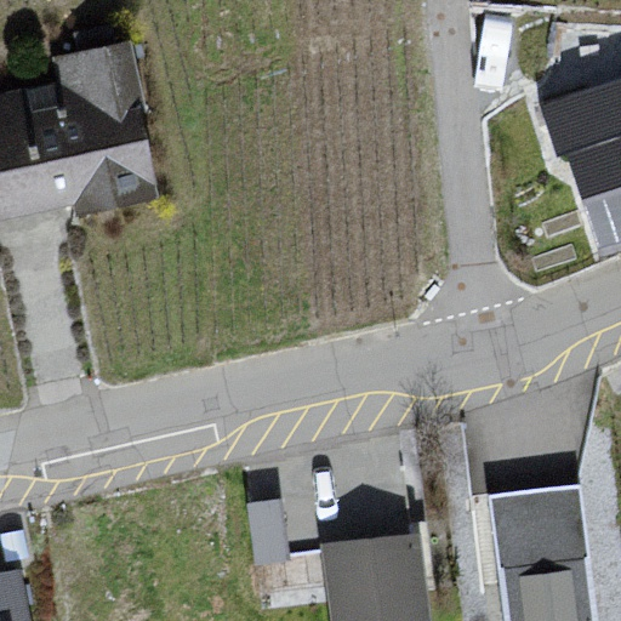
[(40,86),(0,92),(0,224),(158,197),(129,43),(53,57),(40,86)]
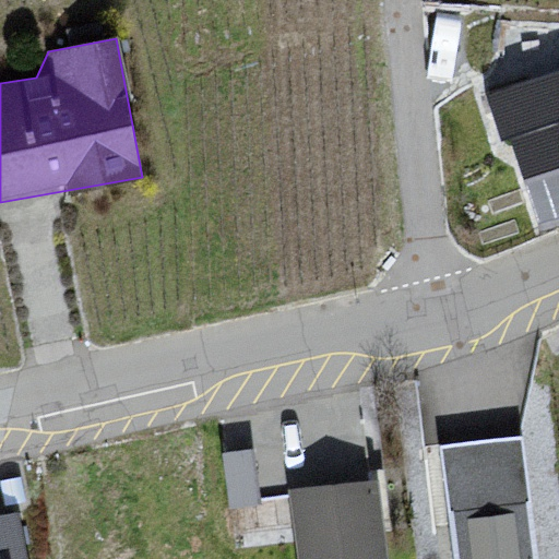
[(558,72),(488,95),(502,138),(508,135),(536,224),(558,216),(558,72)]
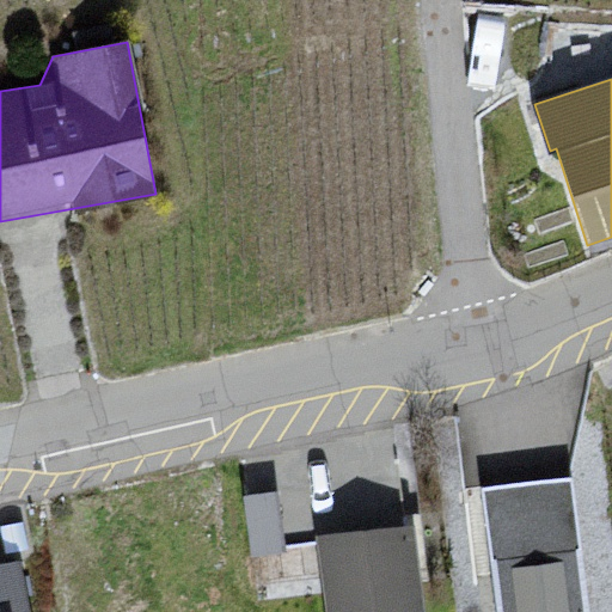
[(587,611),(570,477),(482,488),(496,611),(587,611)]
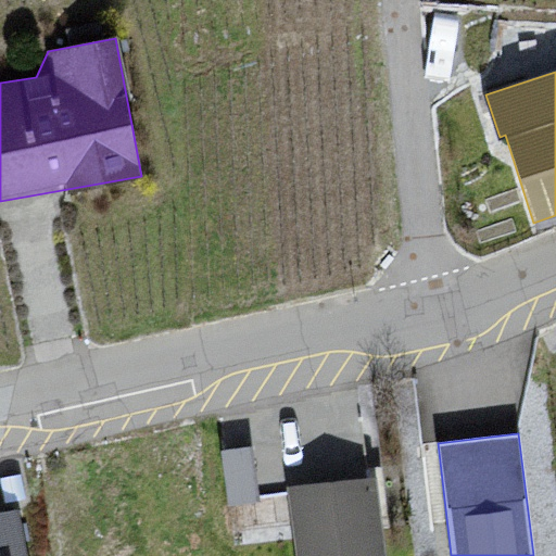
[(381,555),(370,477),(282,489),(292,555),(381,555)]
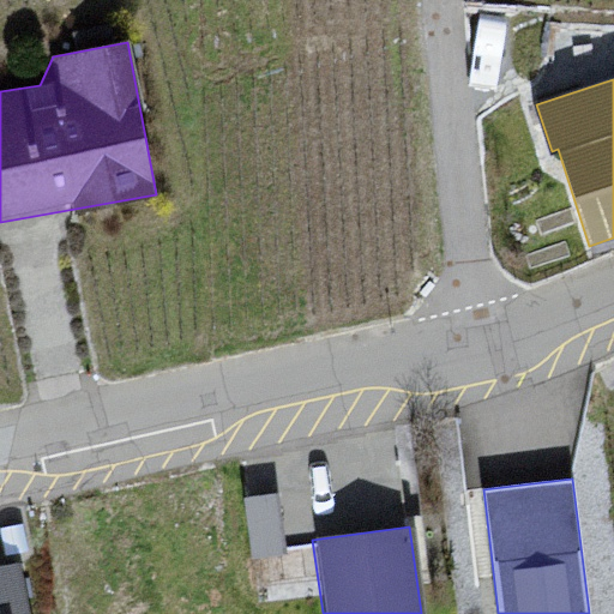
[(0,613),(29,613),(19,564),(0,566),(0,613)]
